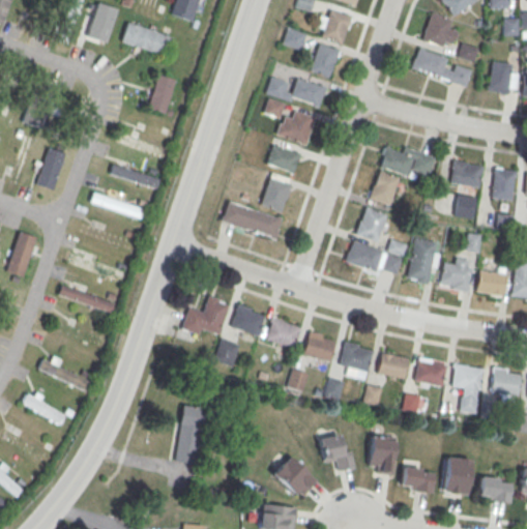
[(82,0),(71,0),(59,41),(68,45),(82,0)]
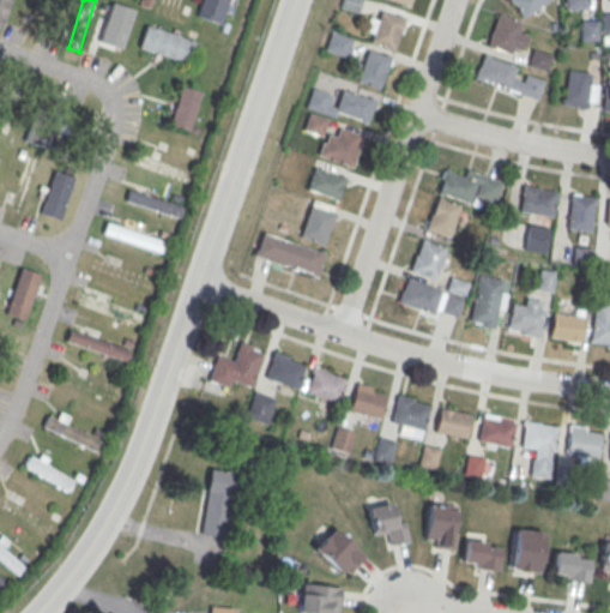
[(186,0),(162,0),(161,4),(183,11),(186,0)]
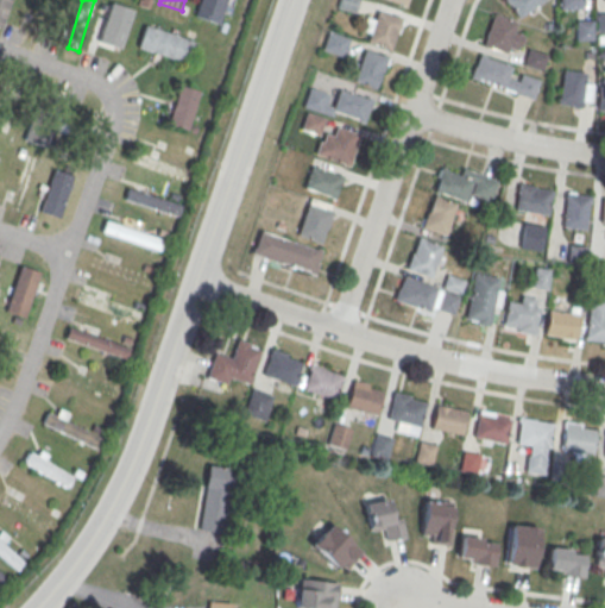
[(202,0),(197,17),(221,24),(228,0),(202,0)]
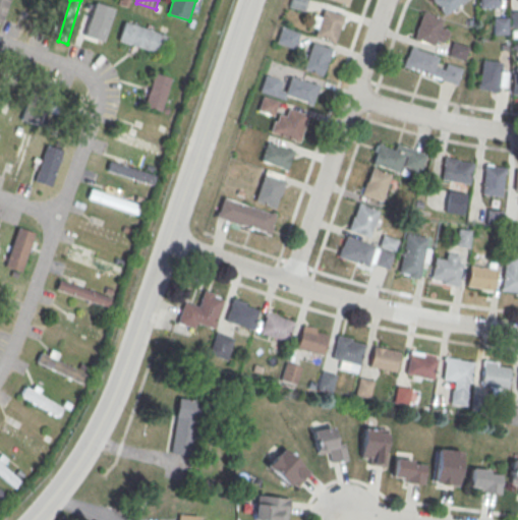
[(293,0),(291,7),(306,12),(310,0),(293,0)]
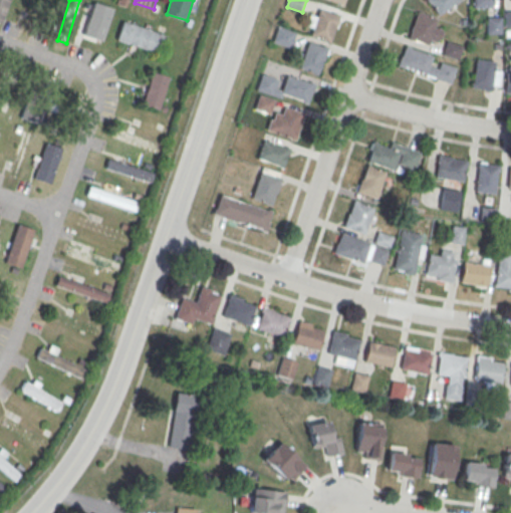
[(428,0),(440,16),(463,0),(428,0)]
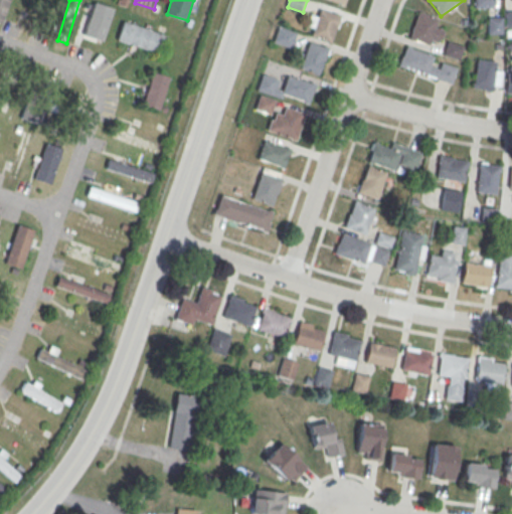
[(476,0),(495,0),(495,8),(476,9),(476,0)]
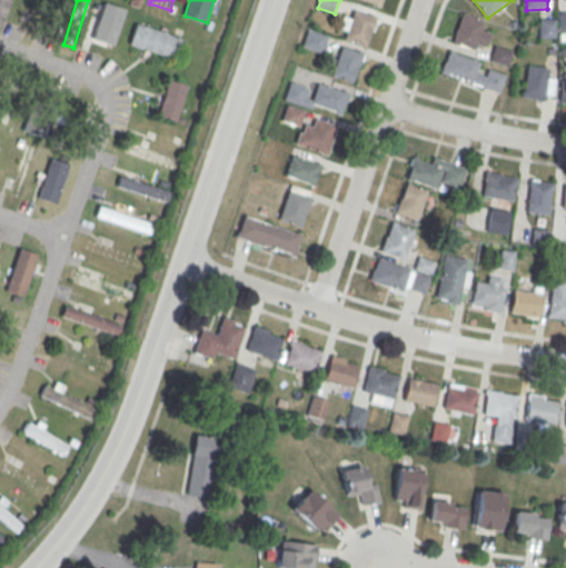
[(356,11),(346,40),(368,48),(378,18),(356,11)]
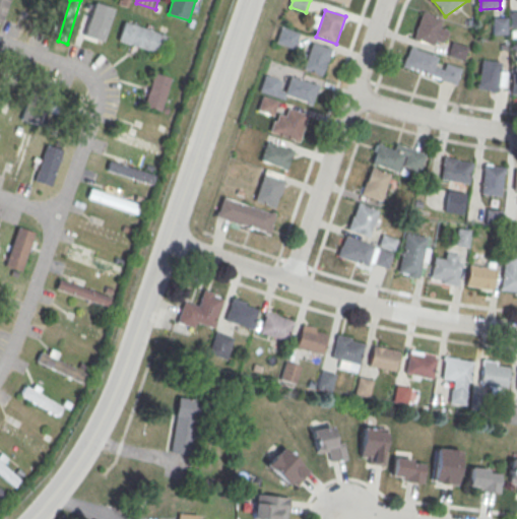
[(424,12),(414,40),(435,47),(437,41),(444,44),(449,30),(441,28),(444,19),(424,12)]
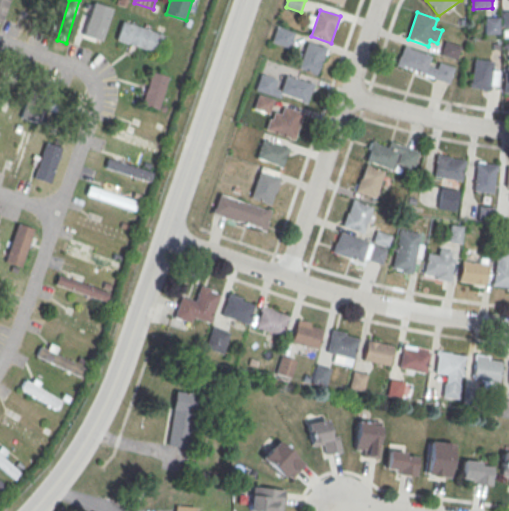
[(487,18),(502,18),(502,35),(487,35),(487,18)]
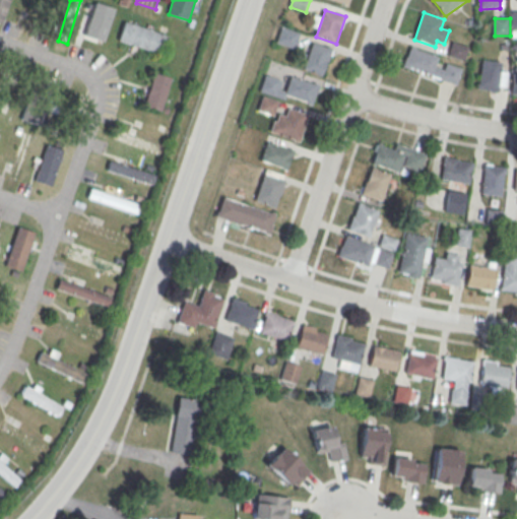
[(162,54),(167,35),(126,22),(120,43),(162,54)]
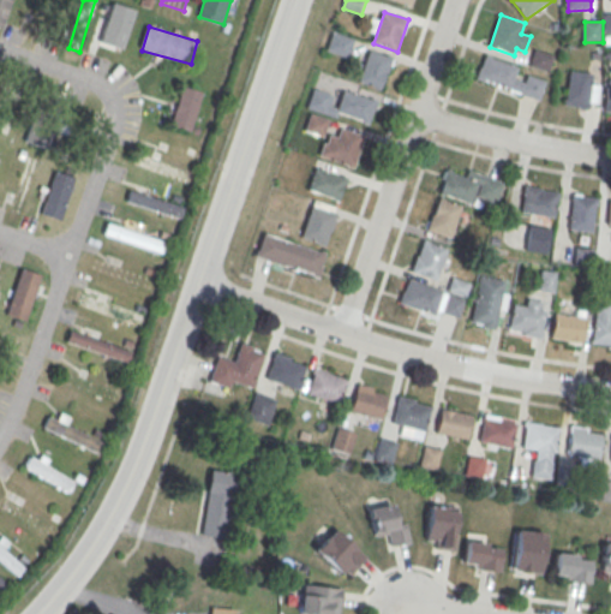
[(335,33),(329,52),(351,59),(357,40),(335,33)]
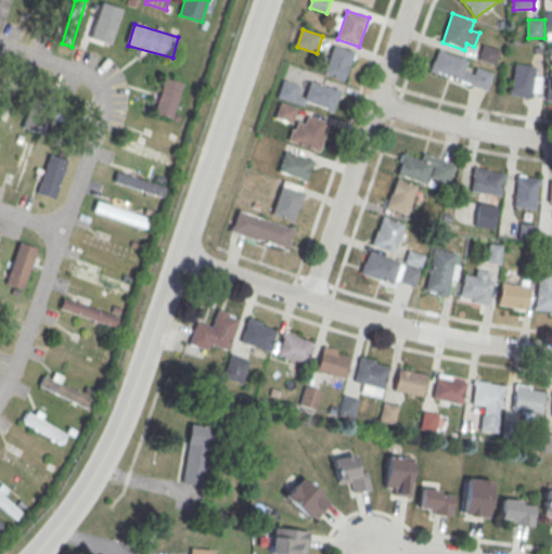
[(485,46),(502,51),(497,66),(479,60),(485,46)]
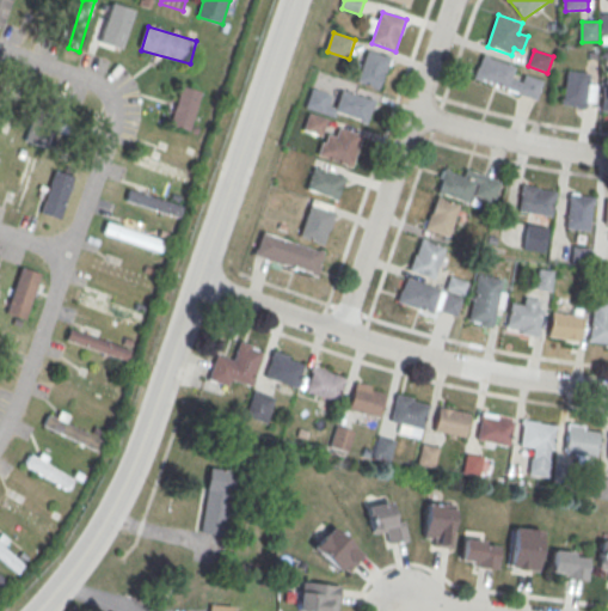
[(369,52),(358,83),(382,91),(393,59),(369,52)]
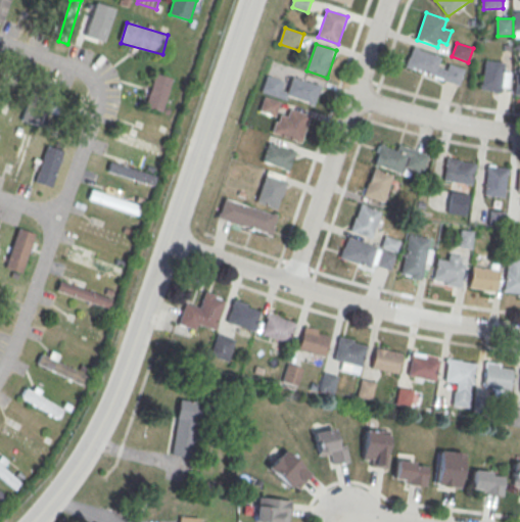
[(415,48),(408,66),(445,80),(444,82),(461,87),(466,69),(451,64),(448,70),(439,67),(442,57),(415,48)]
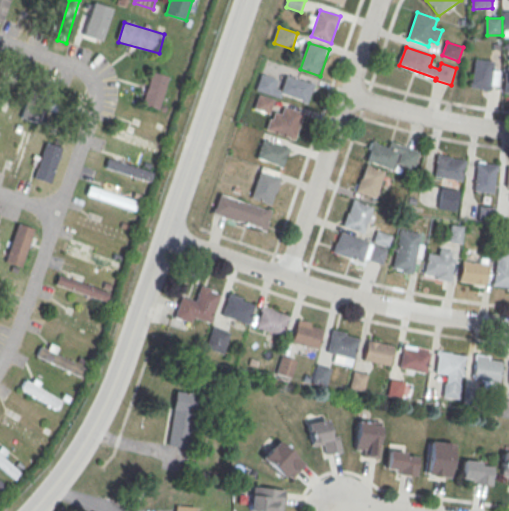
[(476,60),(495,62),(492,90),(473,88),(476,60)]
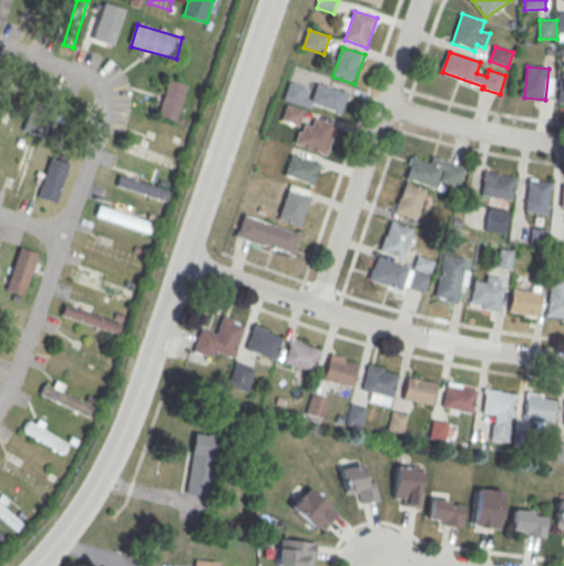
[(176,122),(188,85),(170,80),(159,116),(176,122)]
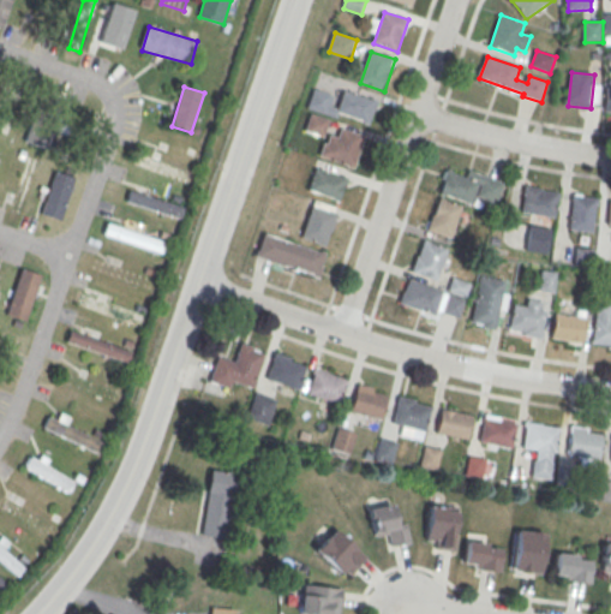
[(315,89),(309,108),(330,115),(336,96),(315,89)]
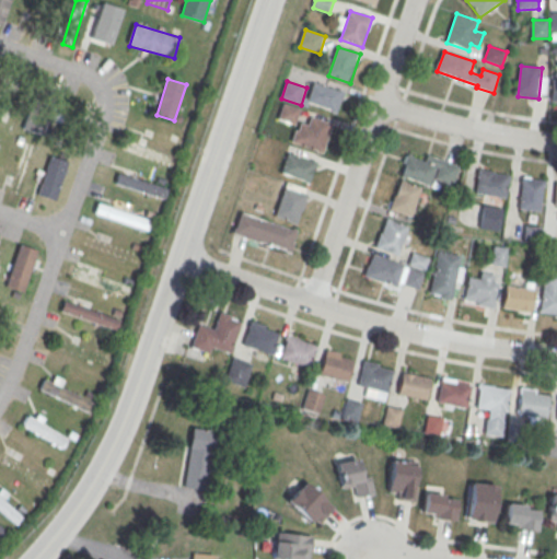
[(315,83),(309,103),(337,112),(344,92),(315,83)]
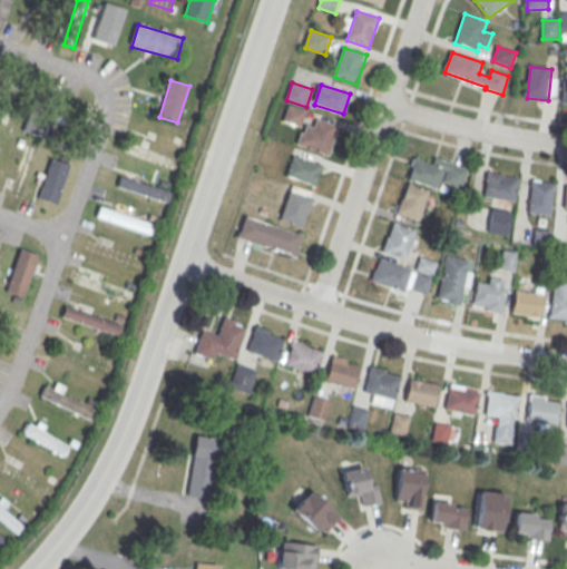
[(61,98),(45,91),(29,129),(46,136),(61,98)]
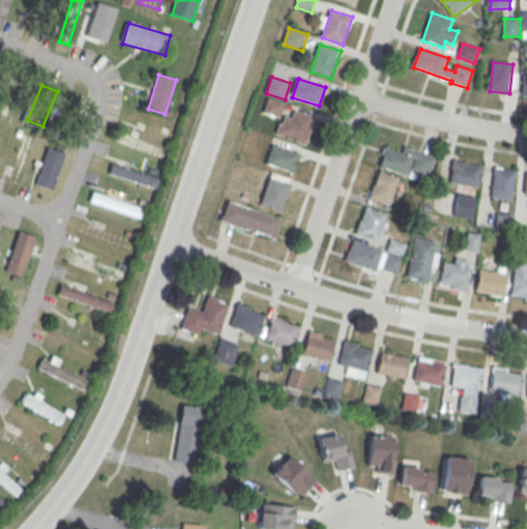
[(270,98),(265,114),(281,119),(286,104),(270,98)]
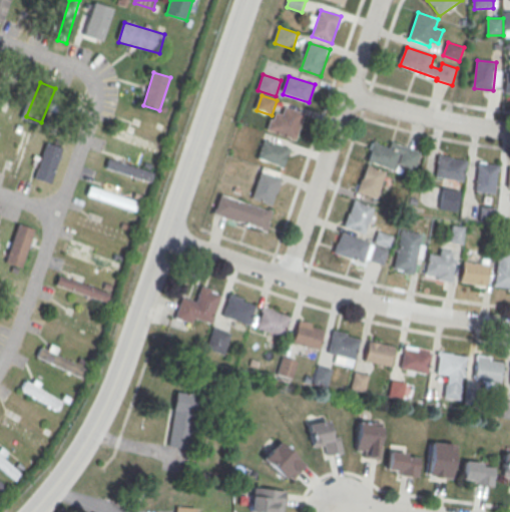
[(287,108),(284,115),(277,112),(275,120),(272,119),(268,131),(297,141),(306,114),(287,108)]
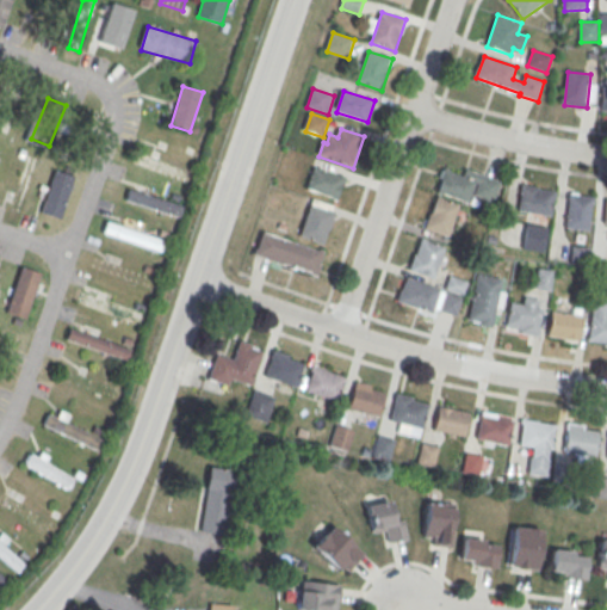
[(192,173),(138,151),(135,161),(187,184),(192,173)]
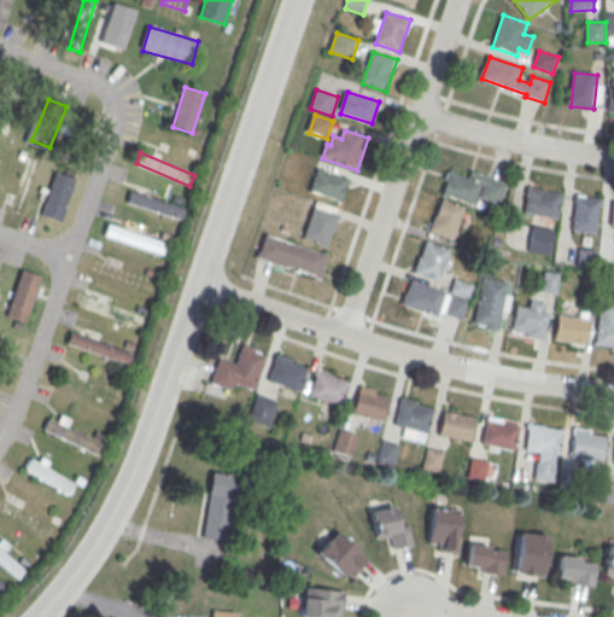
[(12,210),(23,214),(42,162),(30,158),(12,210)]
